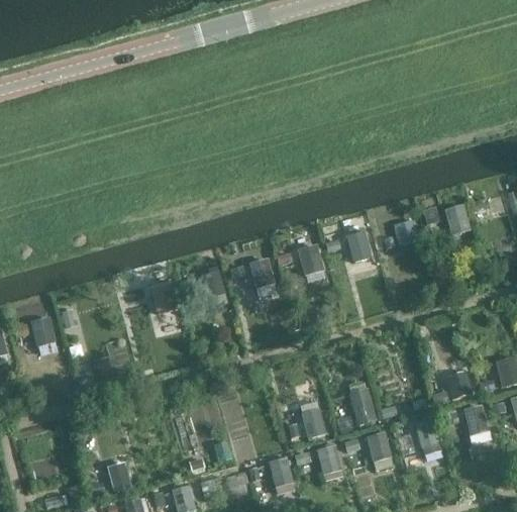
[(488,207),(486,198),(472,202),(474,210),(488,207)]
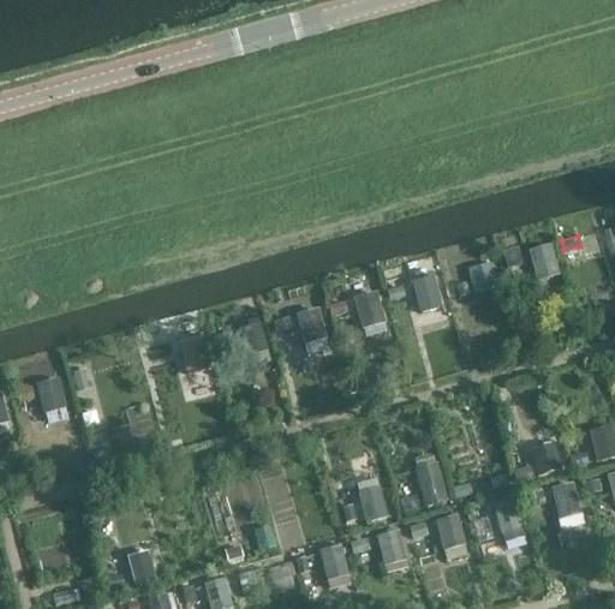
[(551,242),(527,249),(536,279),(560,273),(551,242)]
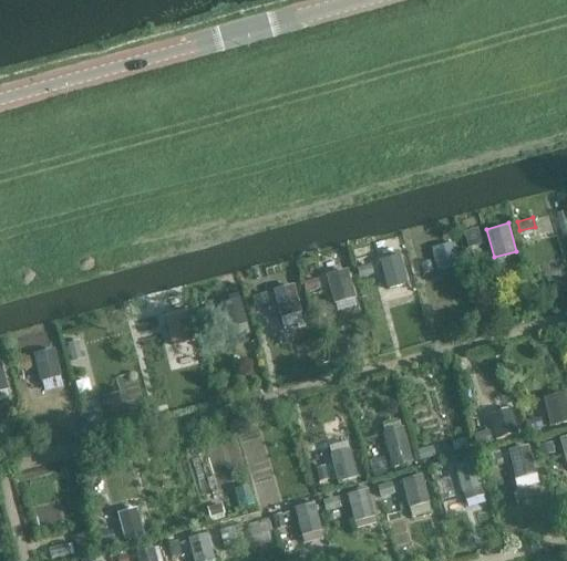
[(483,241),(480,230),(464,235),(467,246),(483,241)]
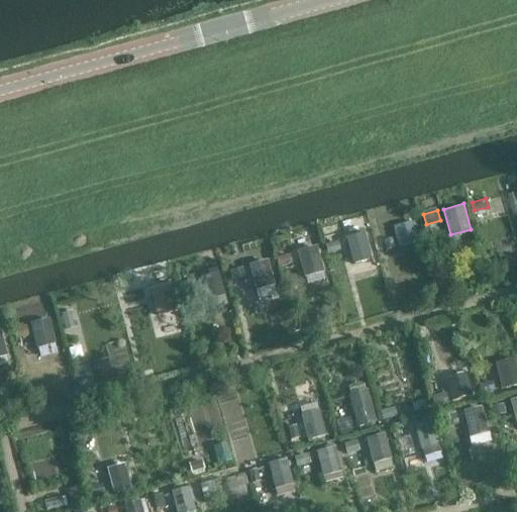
[(415,215),(395,220),(400,241),(421,236),(415,215)]
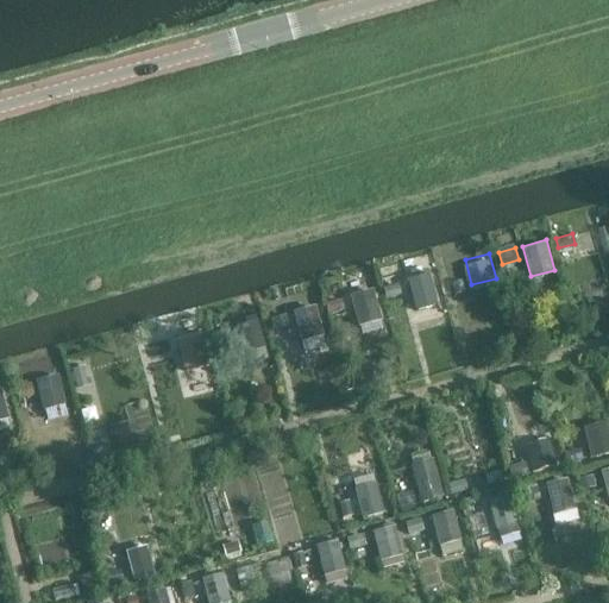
[(460,276),(457,264),(447,267),(451,278),(460,276)]
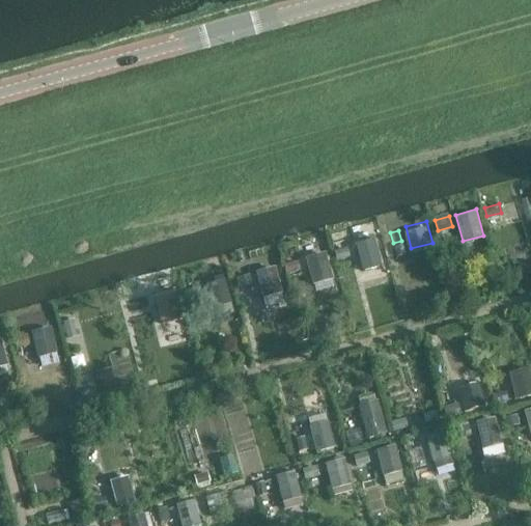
[(374,238),(355,243),(362,268),(382,263),(374,238)]
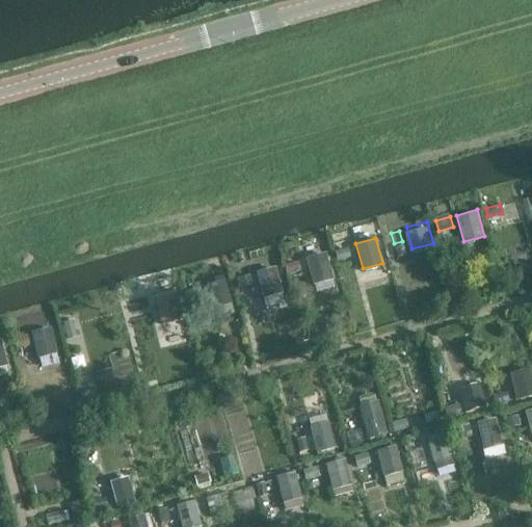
[(351,255),(348,244),(334,248),(337,259),(351,255)]
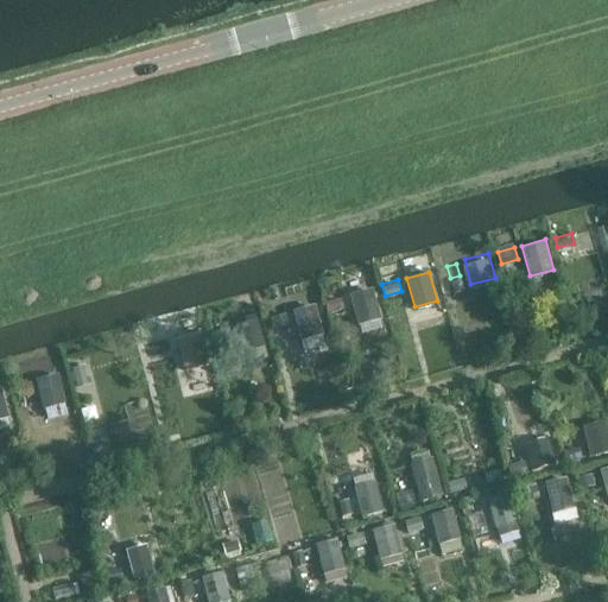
[(381,316),(373,285),(349,292),(358,323),(381,316)]
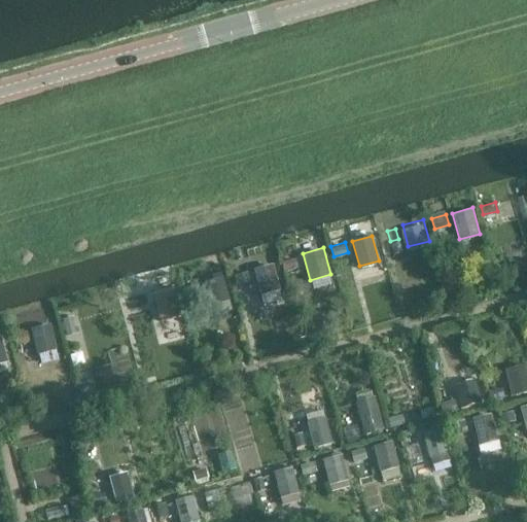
[(297,266),(295,255),(282,259),(284,269),(297,266)]
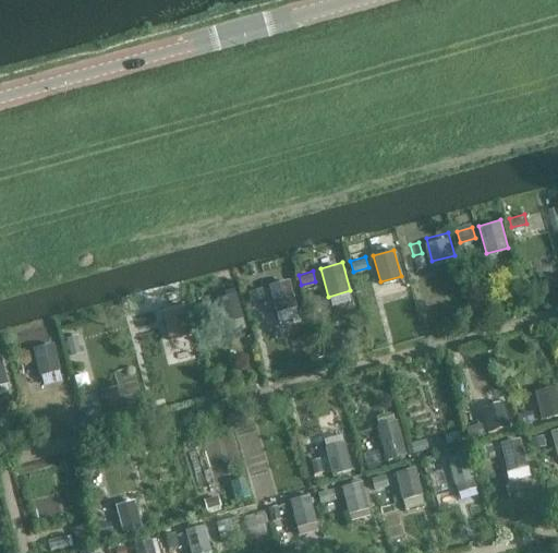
[(296,305),(289,277),(268,283),(276,311),(296,305)]
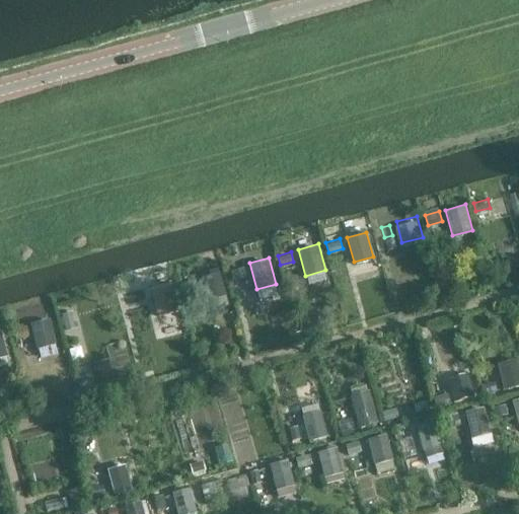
[(246,275),(243,265),(230,269),(233,278),(246,275)]
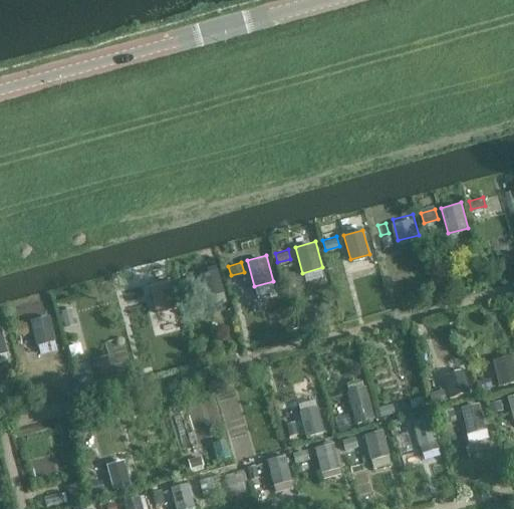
[(224,291),(217,267),(198,272),(206,296),(224,291)]
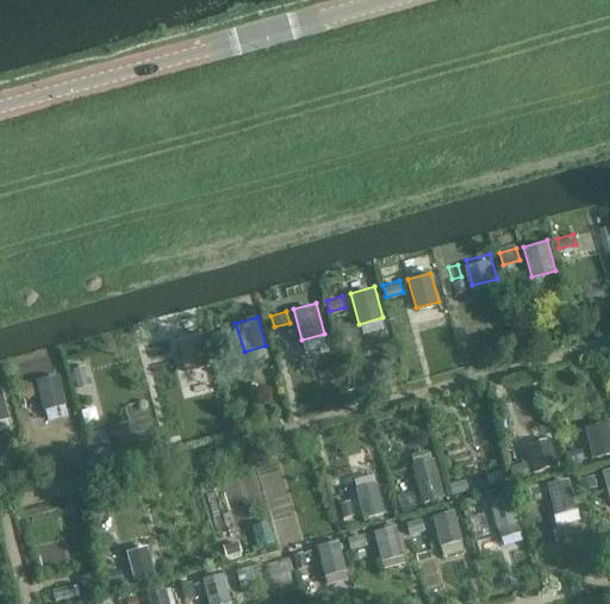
[(210,363),(201,331),(176,337),(185,371),(210,363)]
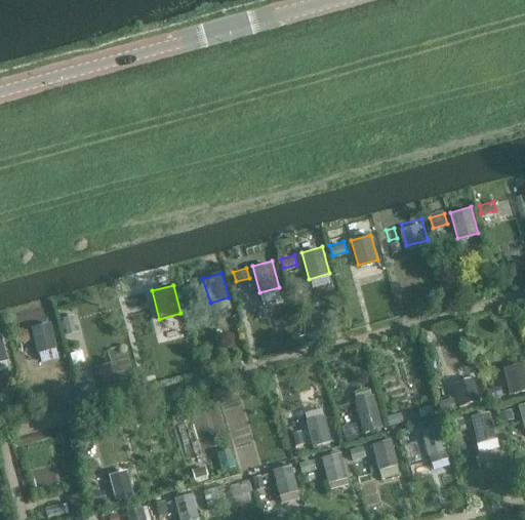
[(98,317),(109,314),(107,306),(95,309),(98,317)]
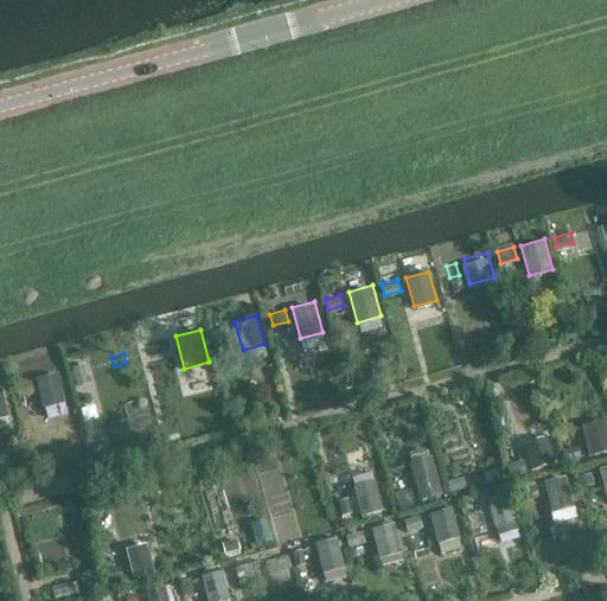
[(89,375),(85,362),(70,366),(74,378),(89,375)]
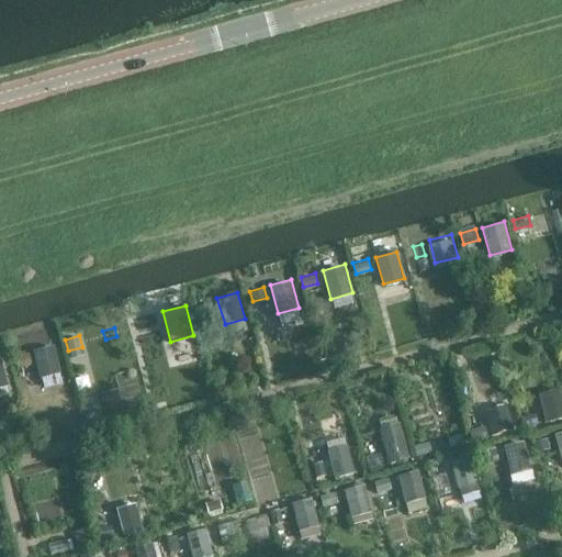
[(60,379),(59,371),(62,371),(54,343),(33,348),(41,377),(43,376),(45,383),(60,379)]
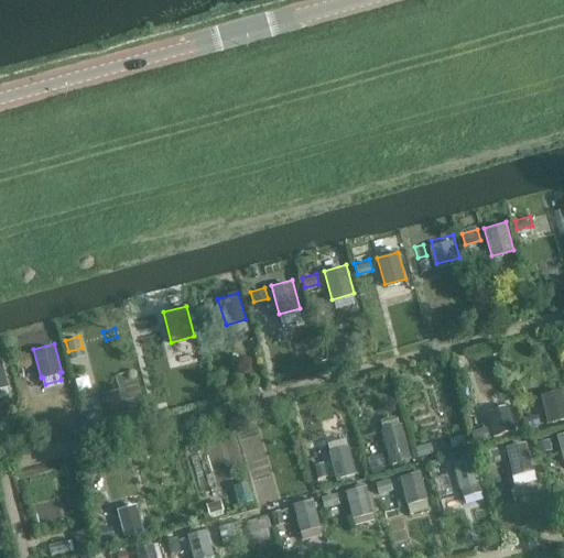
[(32,361),(29,350),(13,353),(17,365),(32,361)]
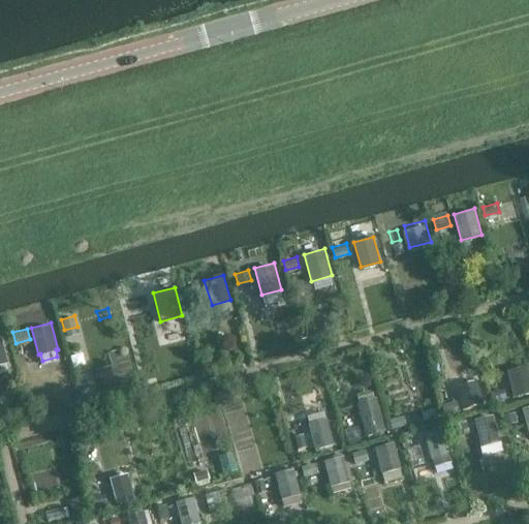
[(0,371),(8,370),(6,362),(8,362),(1,336),(0,336),(0,371)]
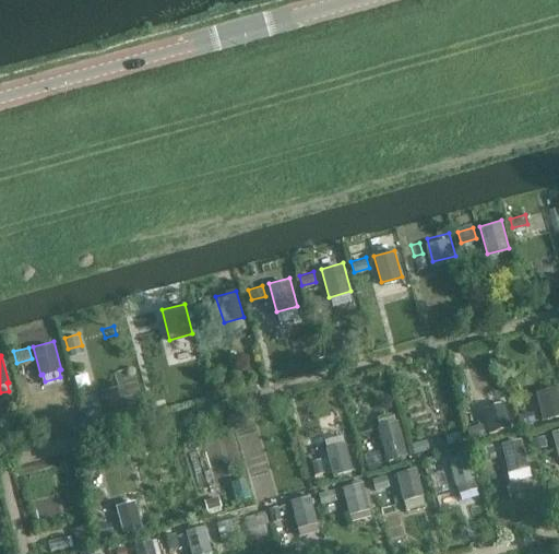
[(558,414),(558,391),(557,384),(535,389),(543,419),(558,414)]
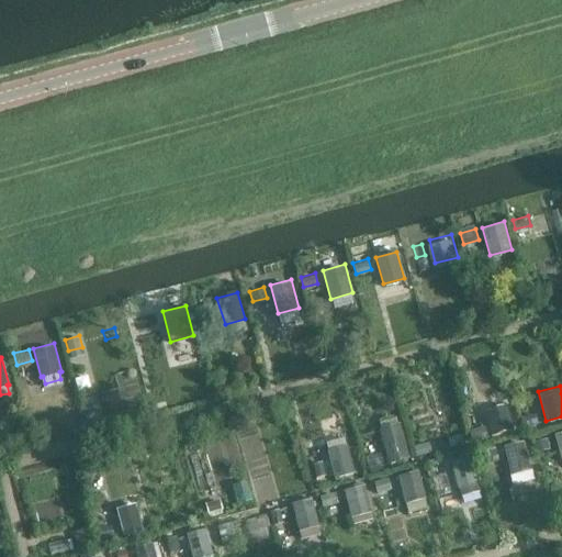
[(513,429),(506,400),(485,405),(492,433),(513,429)]
